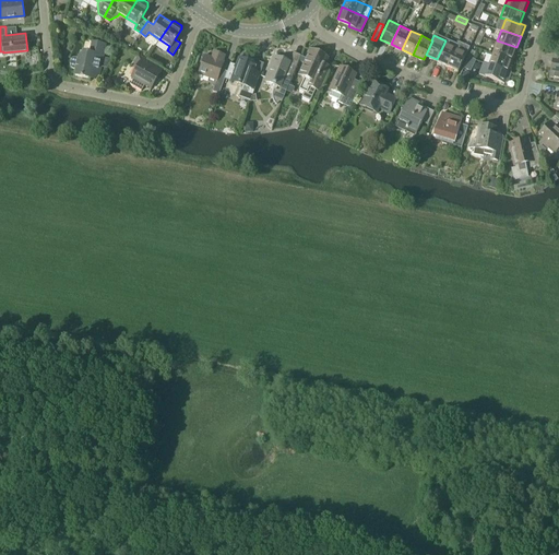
[(91,77),(93,66),(100,67),(102,63),(106,65),(110,57),(103,56),(106,42),(93,39),(91,50),(83,49),(82,56),(79,55),(79,57),(74,56),(73,56),(72,56),(72,57),(71,57),(71,58),(70,59),(70,60),(70,61),(70,62),(70,63),(71,63),(71,65),(72,65),(73,66),(76,66),(75,73),(91,77)]
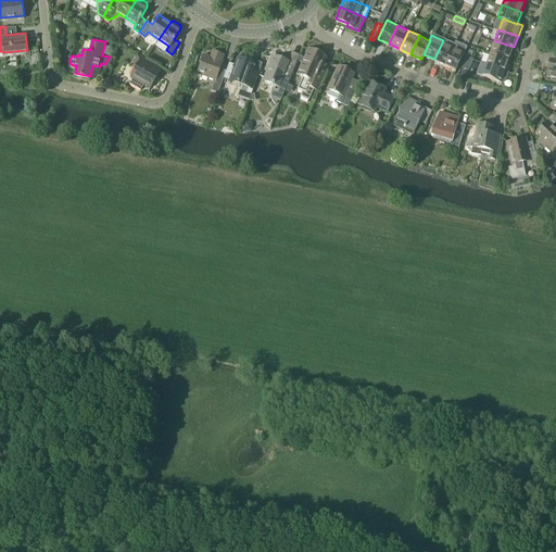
[(454,46),(453,46),(444,64),(456,70),(465,50),(467,45),(456,39),(454,46)]
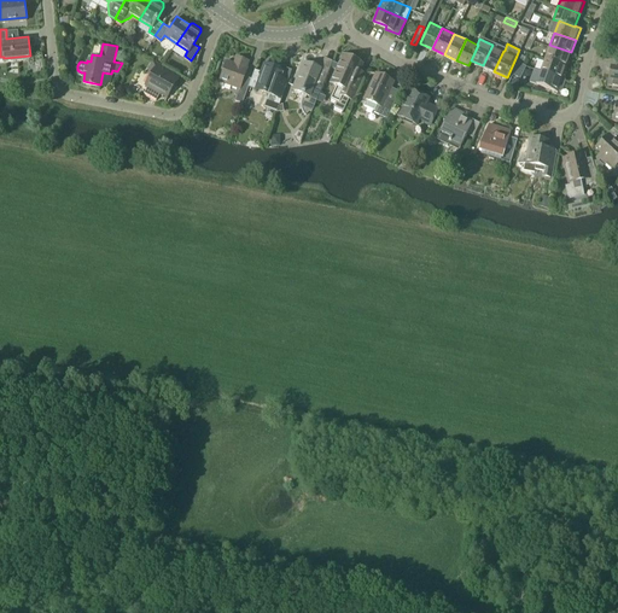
[(503,51),(493,45),(483,65),(494,71),(503,51)]
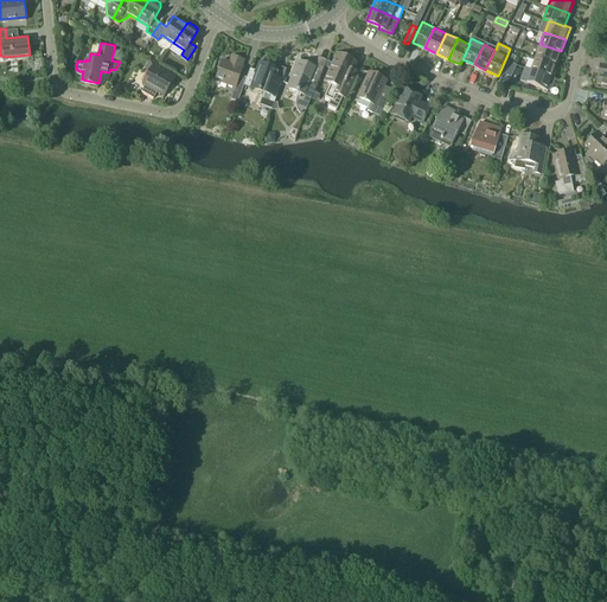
[(536,56),(557,63),(561,51),(540,44),(536,56)]
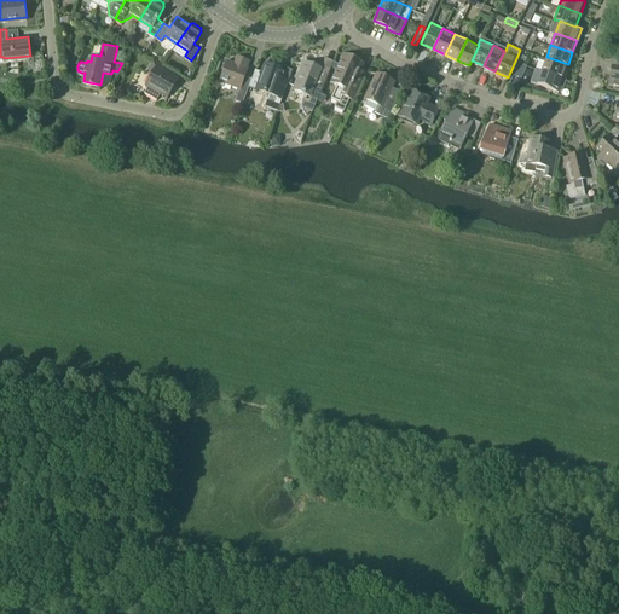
[(343,53),(331,80),(337,82),(331,97),(337,99),(335,105),(343,109),(350,96),(354,98),(365,73),(359,69),(363,62),(343,53)]
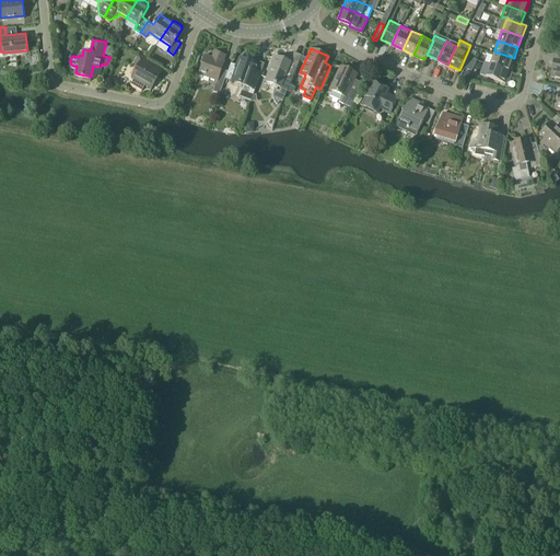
[(206,54),(199,71),(217,78),(216,83),(222,85),(225,77),(228,69),(222,67),(224,60),(223,59),(225,54),(214,49),(212,56),(206,54)]
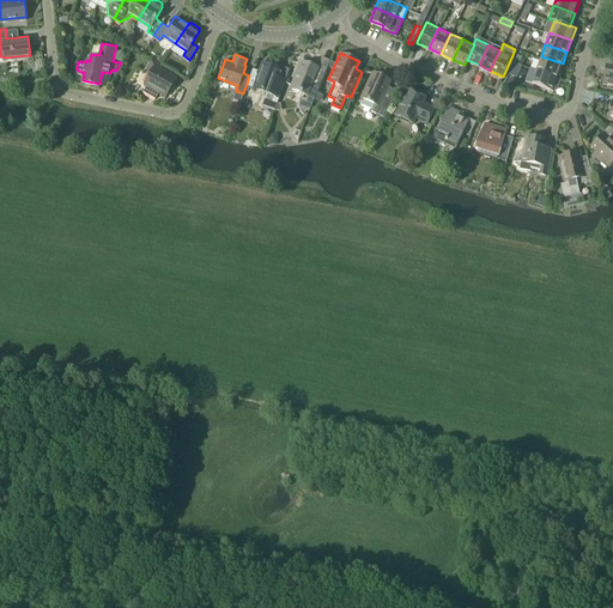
[(563,64),(541,56),(536,68),(558,76),(563,64)]
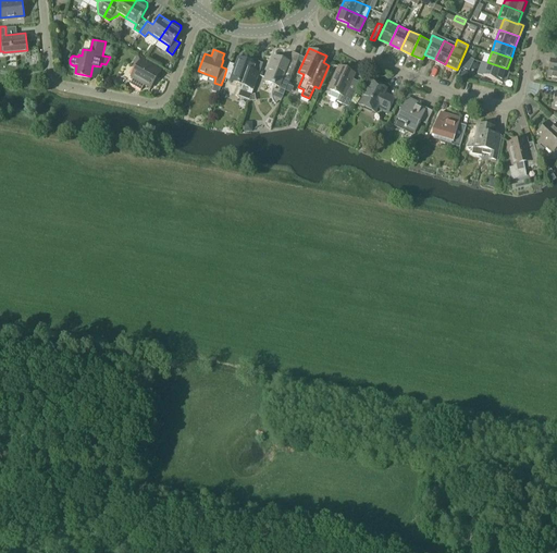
[(136,65),(131,74),(133,75),(130,82),(141,88),(145,82),(151,86),(159,72),(150,68),(153,61),(138,53),(133,63),(136,65)]
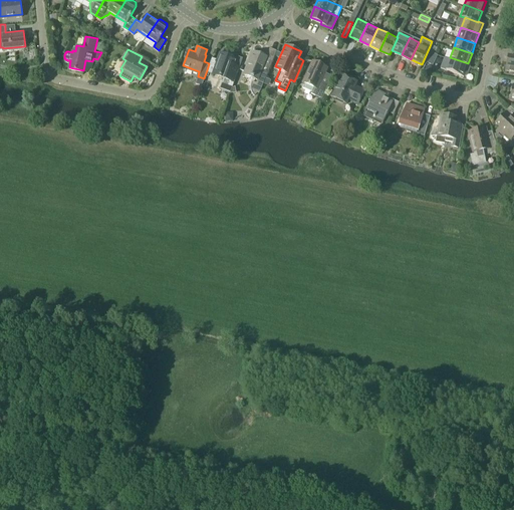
[(433,62),(437,52),(435,51),(432,49),(428,56),(427,59),(433,62)]
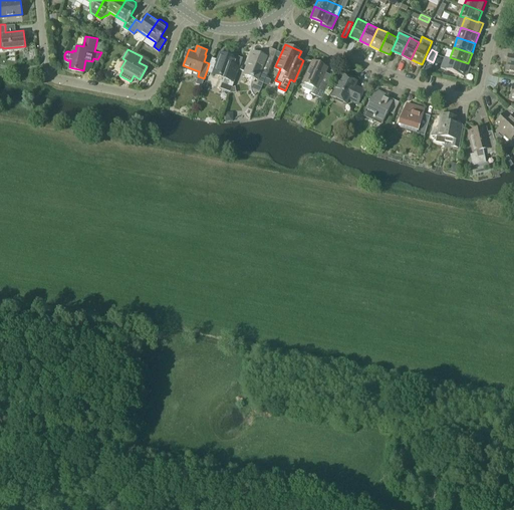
[(252,50),(245,68),(243,72),(251,75),(254,76),(258,78),(256,81),(252,79),(251,81),(251,82),(251,83),(251,84),(251,85),(251,86),(251,87),(251,88),(251,89),(252,90),(252,91),(253,92),(253,93),(254,94),(258,91),(259,91),(263,80),(273,58),(260,53),(252,50)]
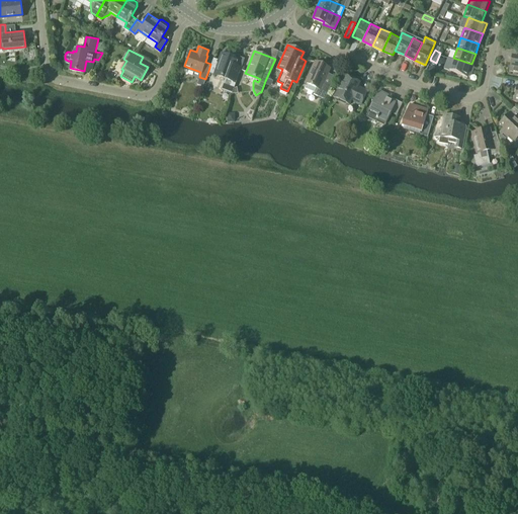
[(210,64),(208,71),(213,73),(226,77),(224,82),(222,87),(222,88),(232,92),(234,86),(241,67),(243,61),(240,60),(240,59),(238,58),(222,52),(220,59),(213,57),(210,64)]
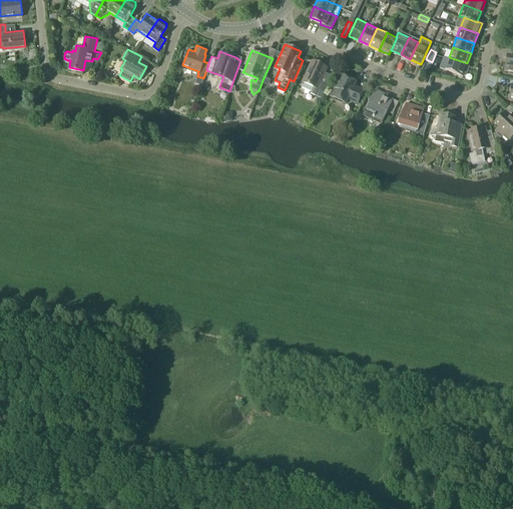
[(512,54),(507,54),(504,69),(512,70),(512,54)]
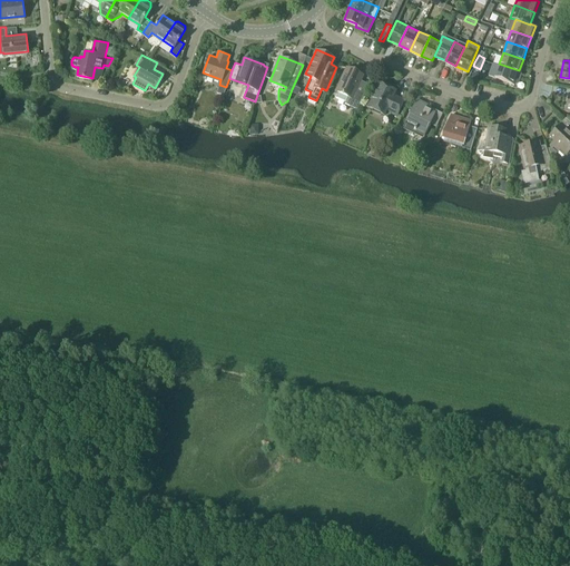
[(517,83),(519,81),(522,71),(519,70),(499,64),(493,61),(489,74),(514,83),(514,81),(517,83)]
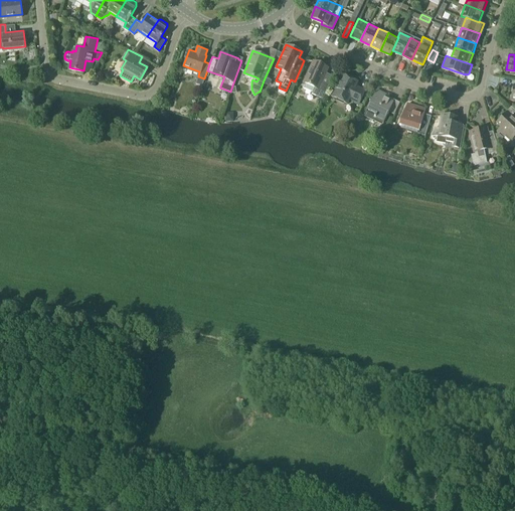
[(328,65),(313,58),(304,80),(305,81),(303,86),(312,90),(312,92),(323,97),(329,83),(322,80),(326,70),(328,65)]
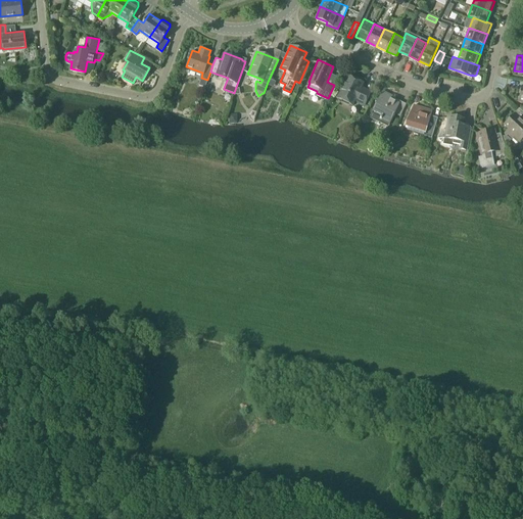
[(347,75),(337,96),(352,103),(354,98),(365,103),(371,91),(361,86),(363,82),(347,75)]
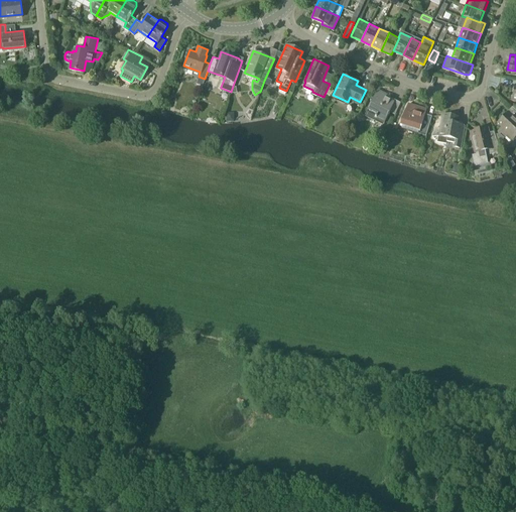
[(377,88),(365,114),(374,119),(375,116),(384,121),(394,101),(388,98),(390,96),(386,94),(387,93),(377,88)]
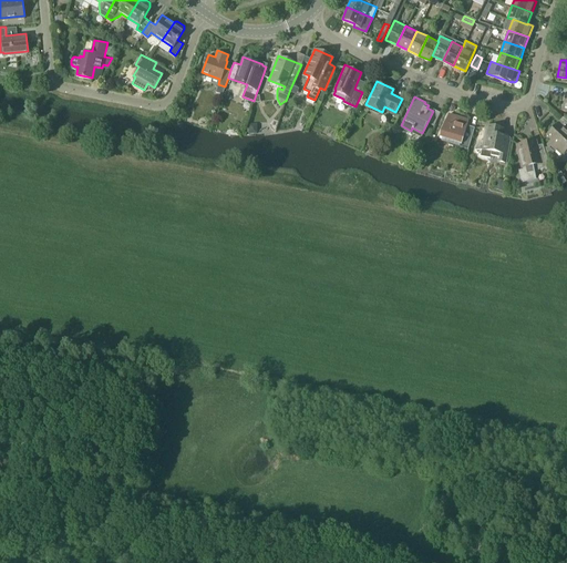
[(440,136),(461,142),(460,145),(468,147),(472,136),(475,125),(467,123),(468,118),(449,112),(441,131),(440,136)]
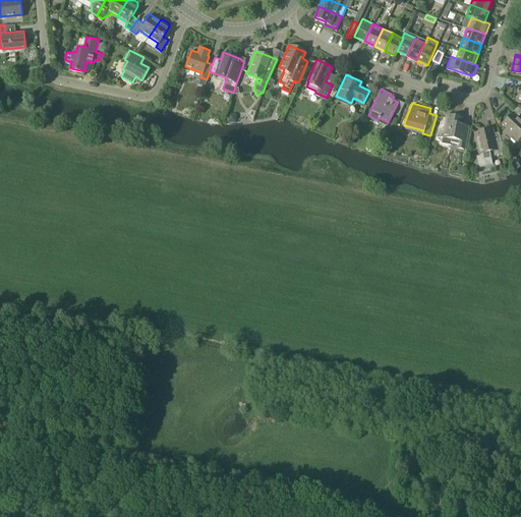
[(507,138),(509,136),(515,142),(517,140),(519,144),(520,141),(520,109),(519,108),(515,113),(514,111),(503,122),(507,126),(503,130),(505,132),(500,133),(502,139),(507,138)]
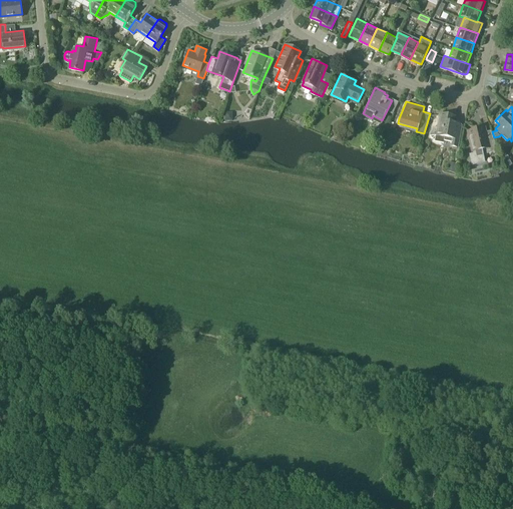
[(457,115),(440,112),(437,126),(433,125),(430,133),(435,139),(444,140),(445,135),(452,136),(451,143),(457,144),(461,123),(455,122),(457,115)]
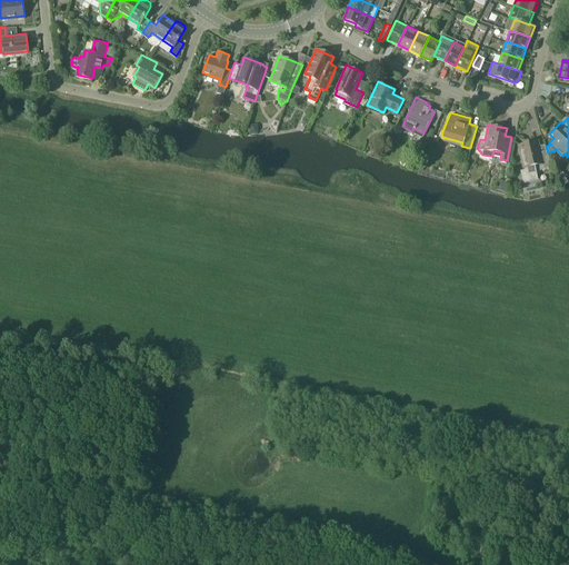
[(548,154),(540,155),(538,145),(537,139),(519,144),(526,168),(522,169),(525,180),(538,177),(536,170),(552,166),(548,154)]
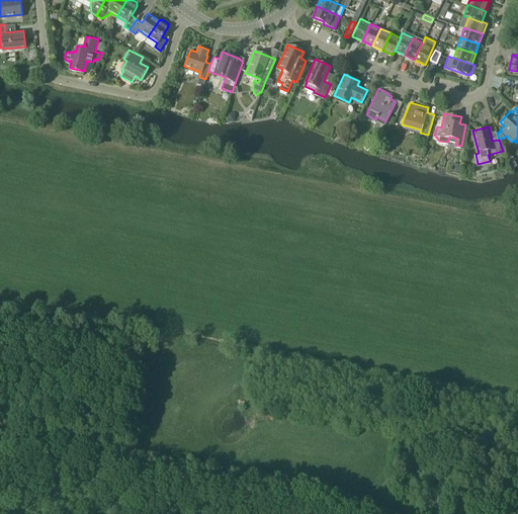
All buildings are outlined.
